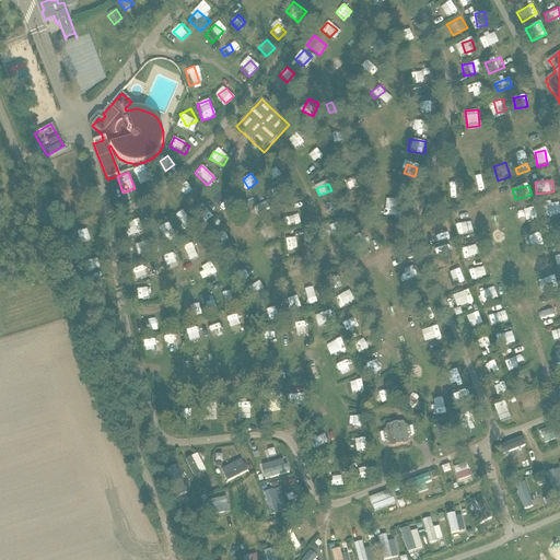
[(283,187),(269,191),(271,200),(287,195),(283,187)]
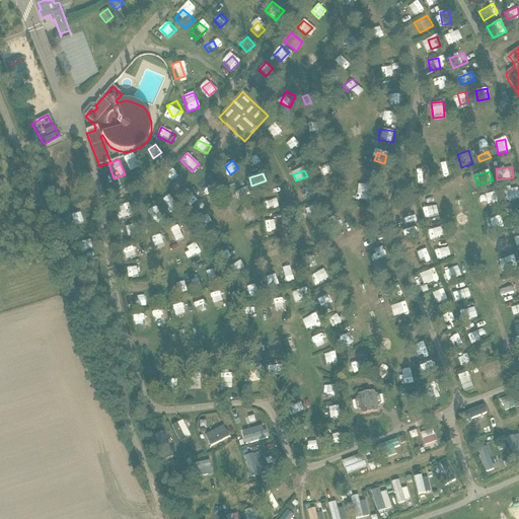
[(196,181),(205,193),(211,188),(202,176),(196,181)]
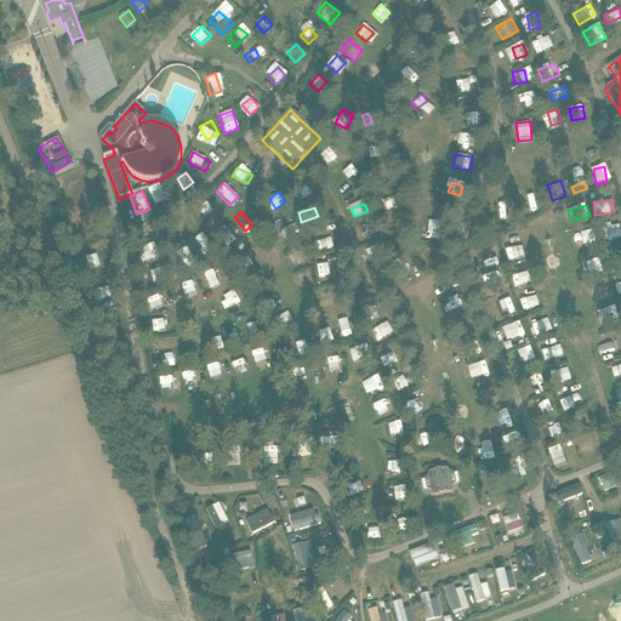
[(480,223),(480,234),(493,234),(493,222),(480,223)]
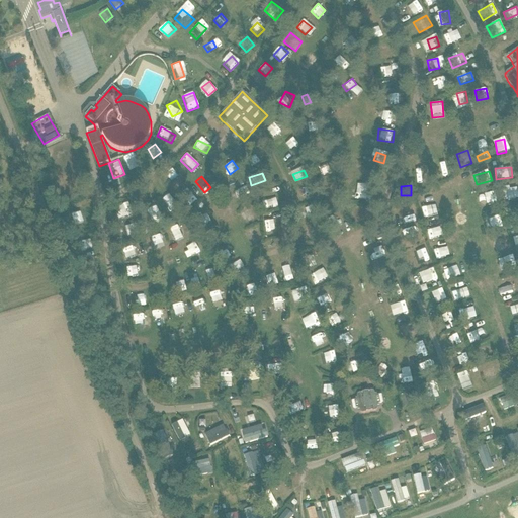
[(502,202),(517,198),(515,187),(499,191),(502,202)]
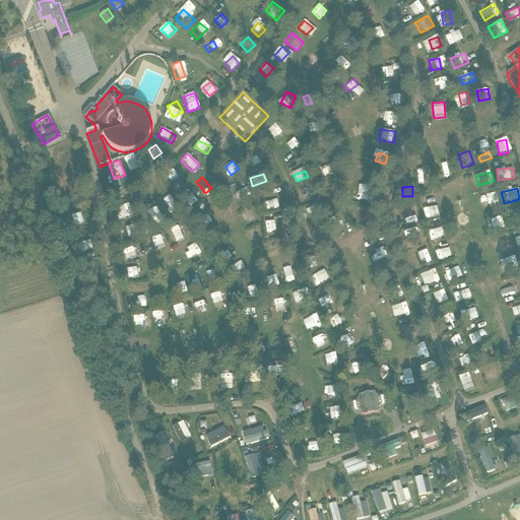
[(275,199),(262,203),(264,211),(278,207),(275,199)]
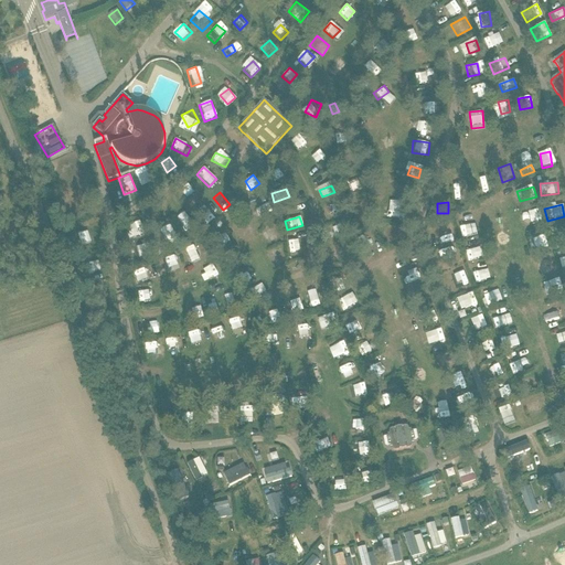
[(145,232),(142,225),(135,226),(137,234),(145,232)]
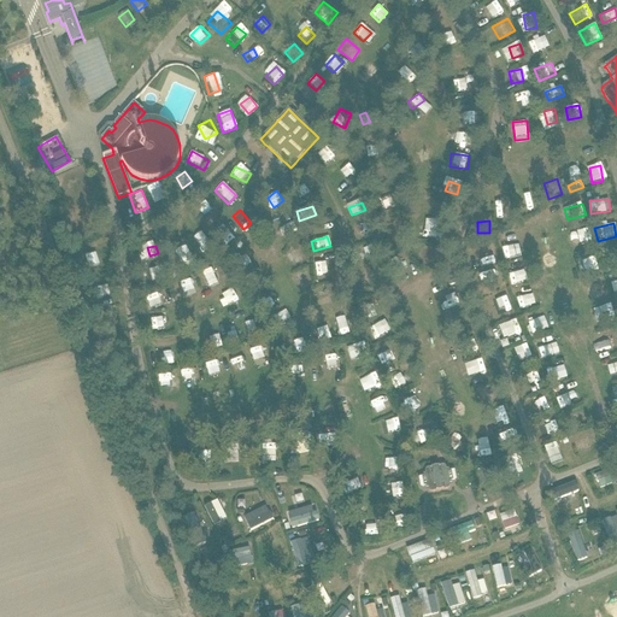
[(82,256),(87,269),(106,260),(100,248),(82,256)]
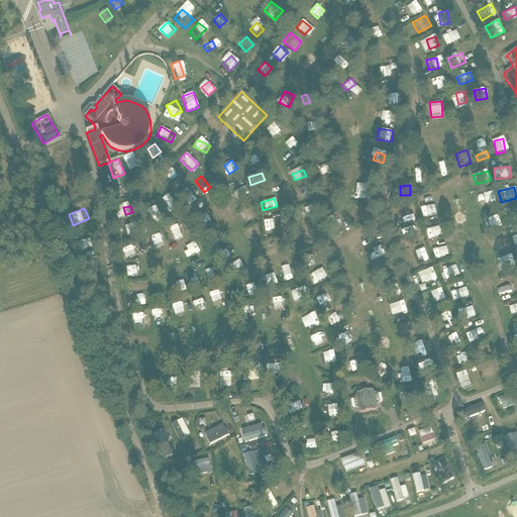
[(413,209),(403,210),(405,221),(415,220),(413,209)]
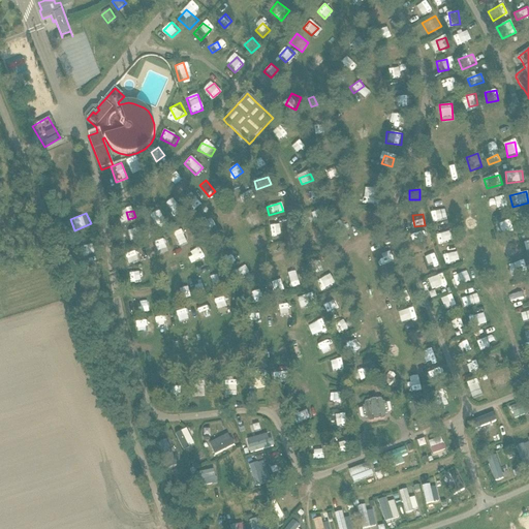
[(211,217),(196,223),(201,232),(215,226),(211,217)]
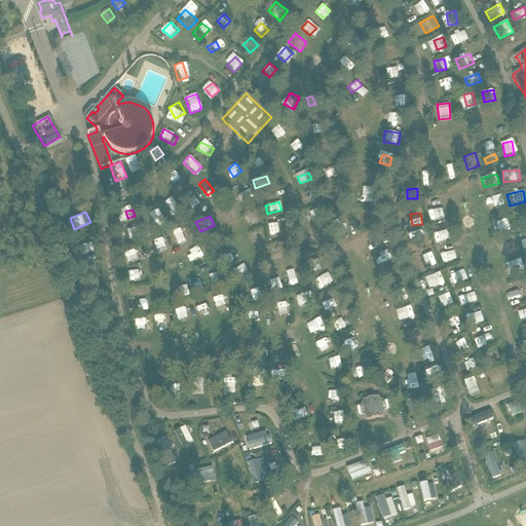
[(505,217),(490,222),(494,232),(509,227),(505,217)]
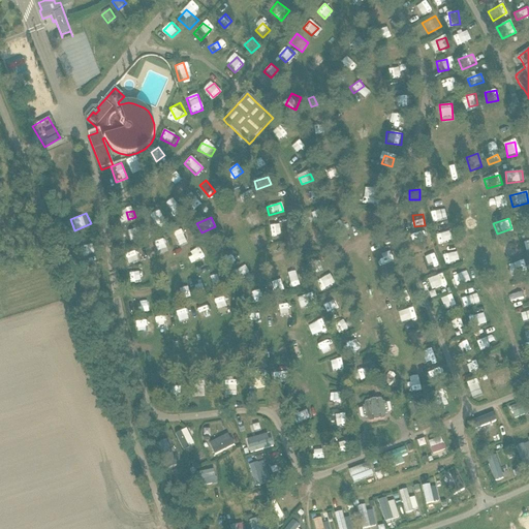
[(522,229),(528,227),(528,219),(519,222),(522,229)]
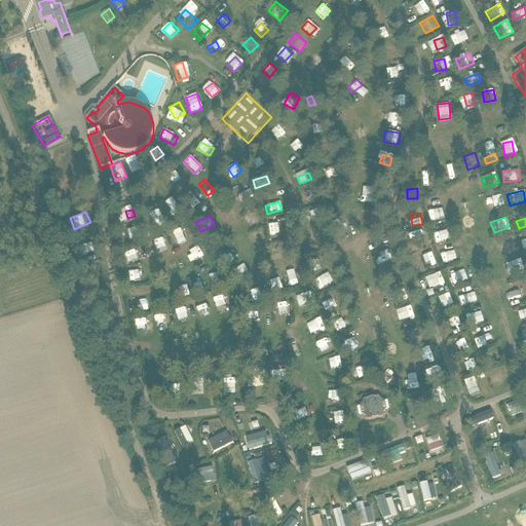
[(266,223),(267,232),(279,231),(278,222),(266,223)]
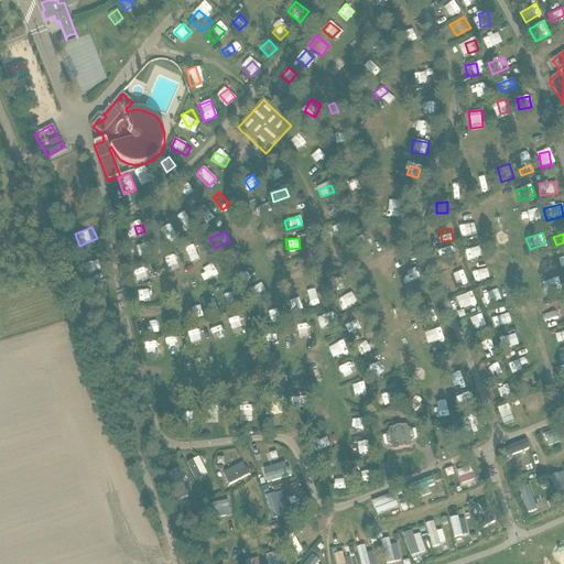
[(226,260),(236,253),(231,248),(221,253),(226,260)]
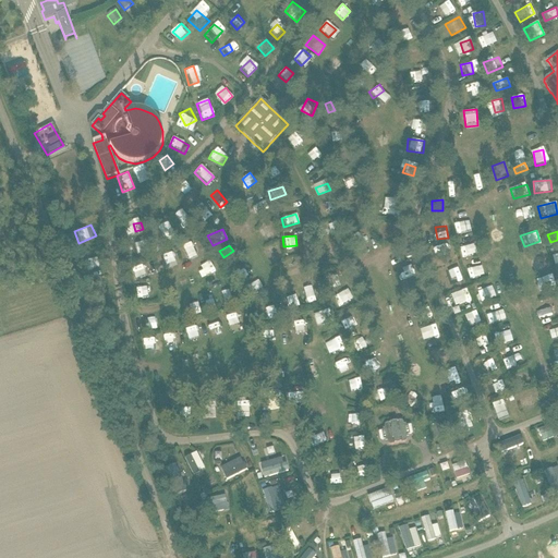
[(275,246),(269,250),(276,262),(281,259),(275,246)]
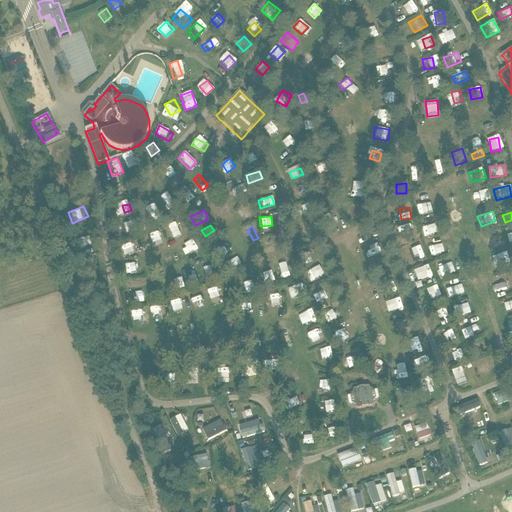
[(486,243),(501,237),(499,231),(483,238),(486,243)]
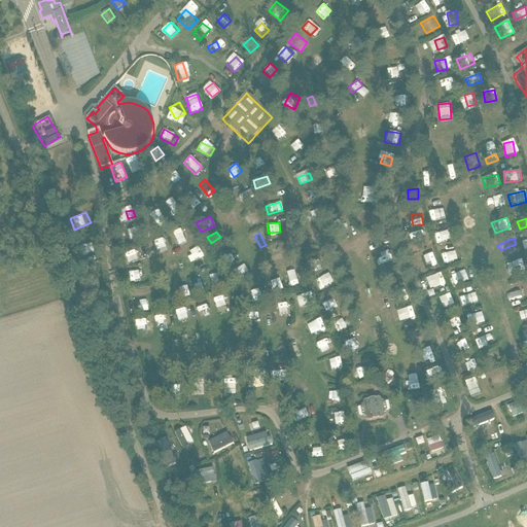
[(154,256),(164,251),(157,241),(148,246),(154,256)]
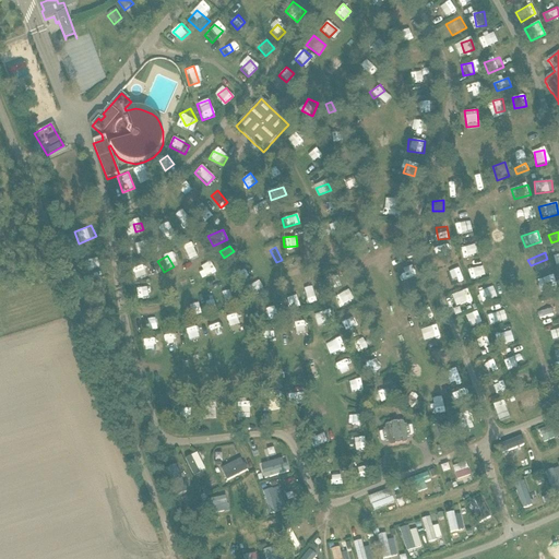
[(412,259),(396,266),(402,280),(418,271),(412,259)]
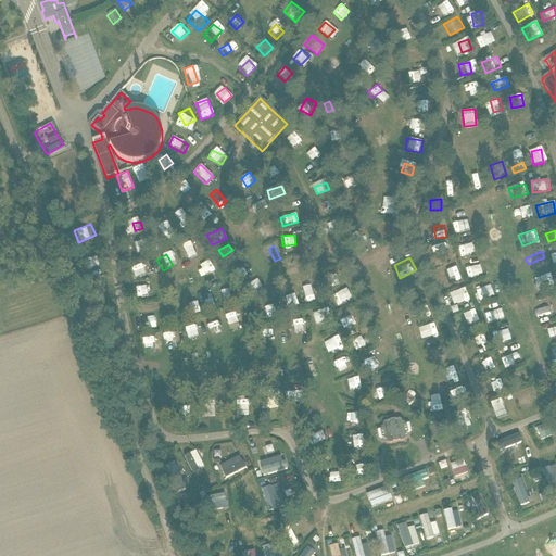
[(467,274),(481,268),(478,260),(464,265),(467,274)]
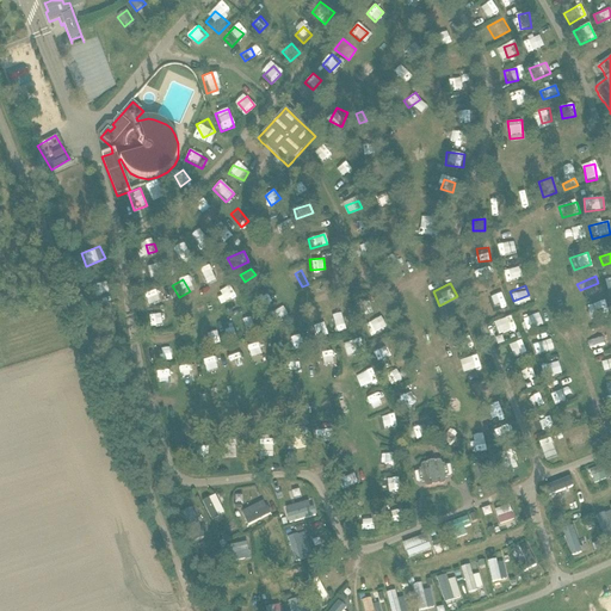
[(229,291),(215,298),(220,307),(234,300),(229,291)]
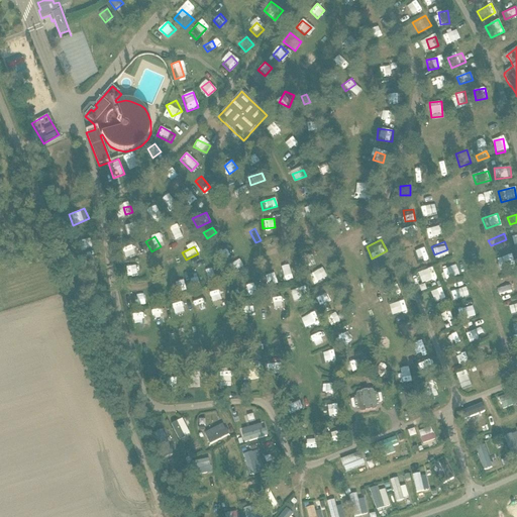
[(414,266),(427,263),(425,246),(411,248),(414,266)]
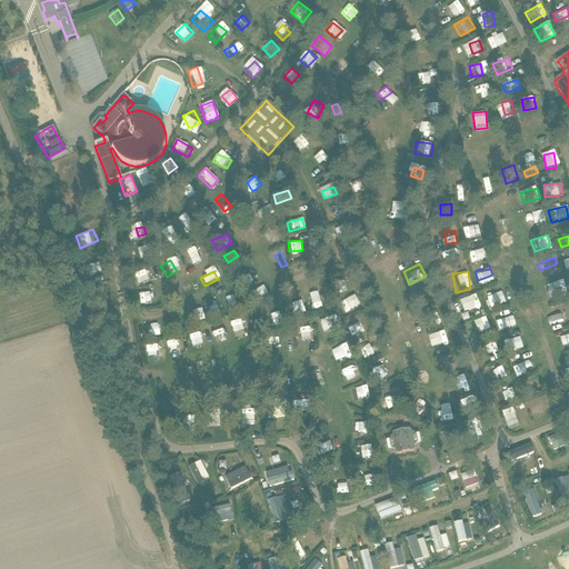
[(145,273),(133,276),(136,287),(147,285),(145,273)]
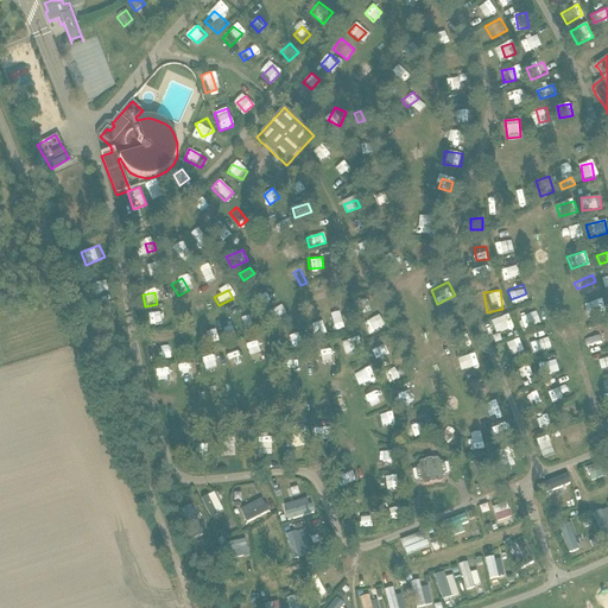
[(601,301),(583,304),(586,315),(603,312),(601,301)]
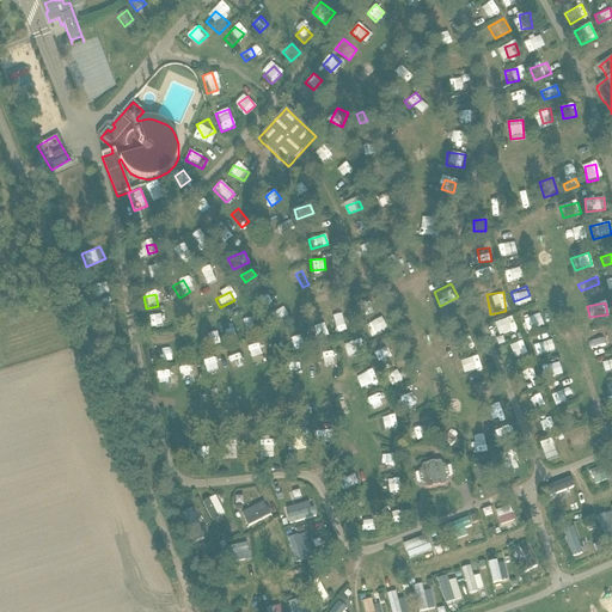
[(146,317),(150,329),(166,325),(163,312),(146,317)]
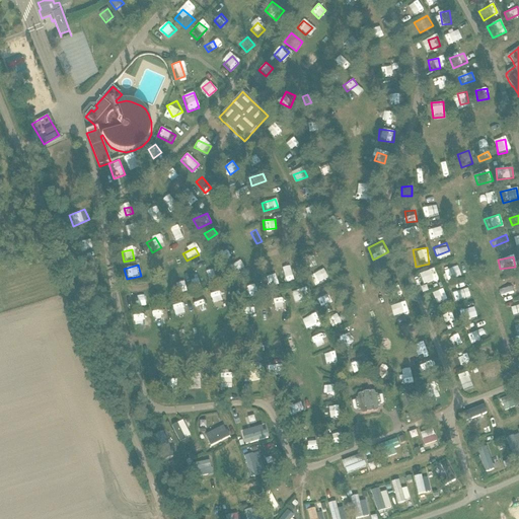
[(233,279),(242,274),(236,265),(228,271),(233,279)]
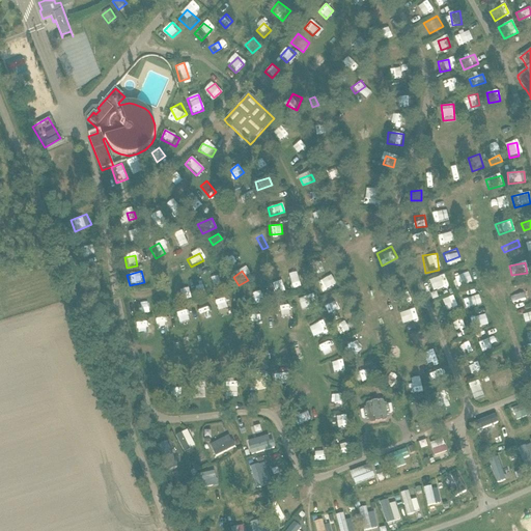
[(432,291),(447,286),(443,275),(428,280),(432,291)]
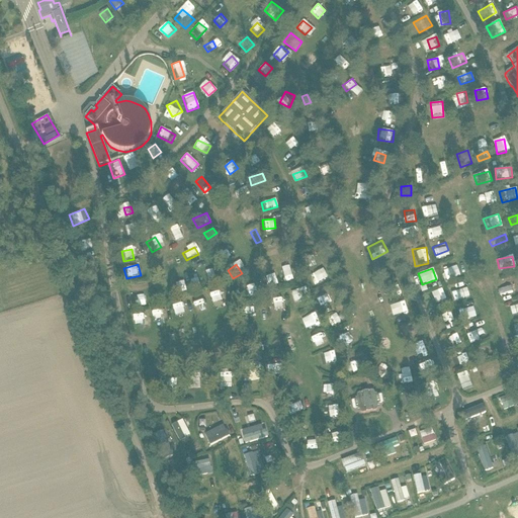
[(441,272),(444,281),(458,277),(455,268),(441,272)]
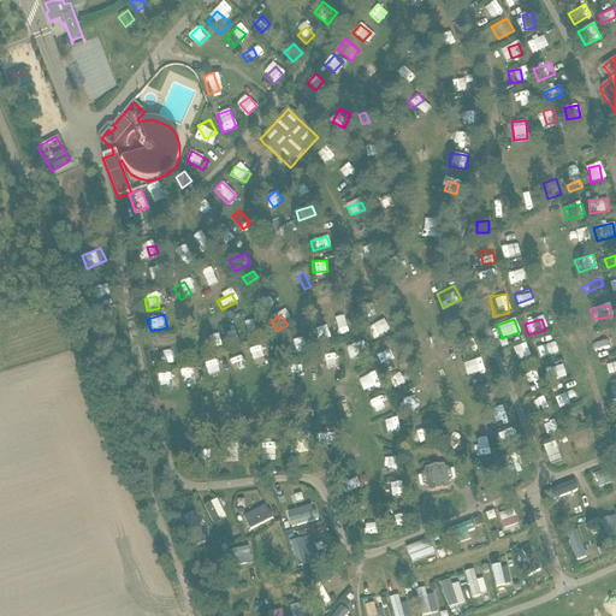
[(314,327),(320,343),(329,339),(321,324),(314,327)]
